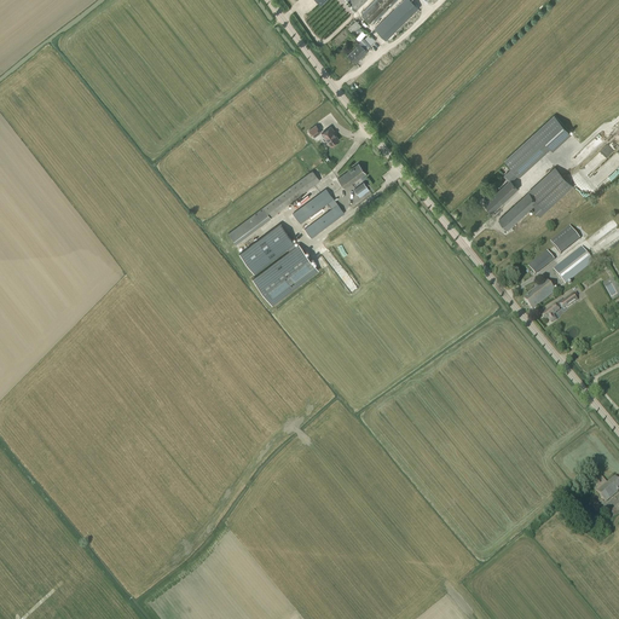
[(365,0),(350,0),(348,3),(356,10),(365,0)]
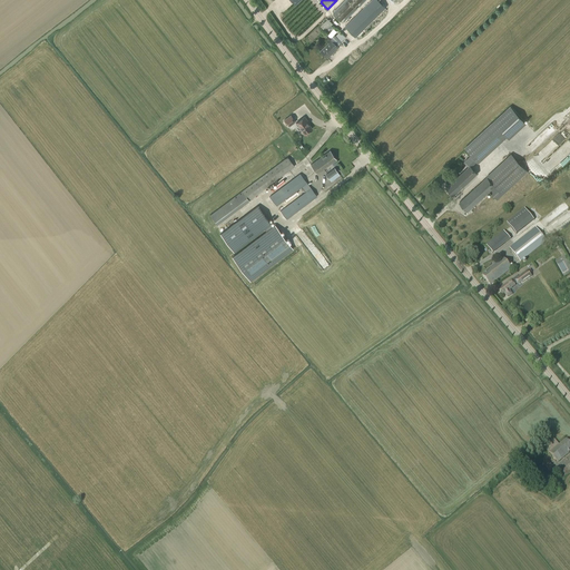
[(362,0),(347,0),(333,15),(341,22),(362,0)]
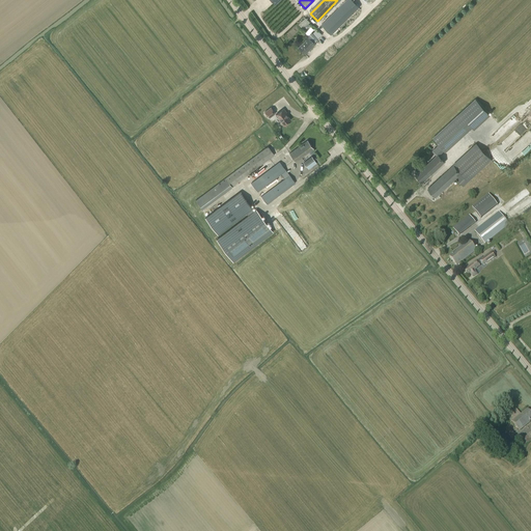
[(345,0),(337,9),(343,17),(356,4),(352,0),(345,0)]
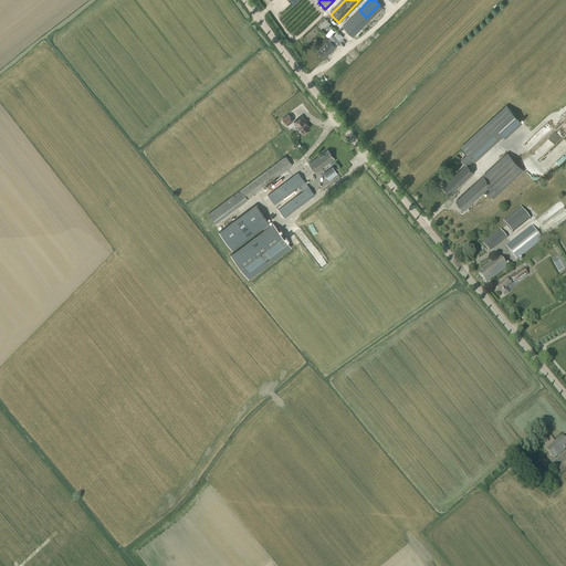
[(366,18),(359,10),(343,27),(349,34),(366,18)]
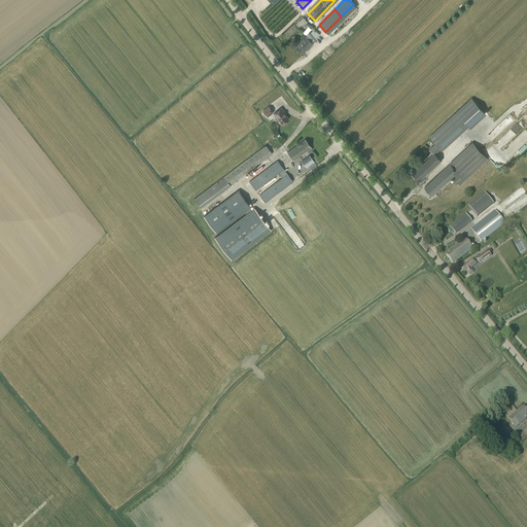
[(296,25),(301,29),(308,23),(303,18),(296,25)]
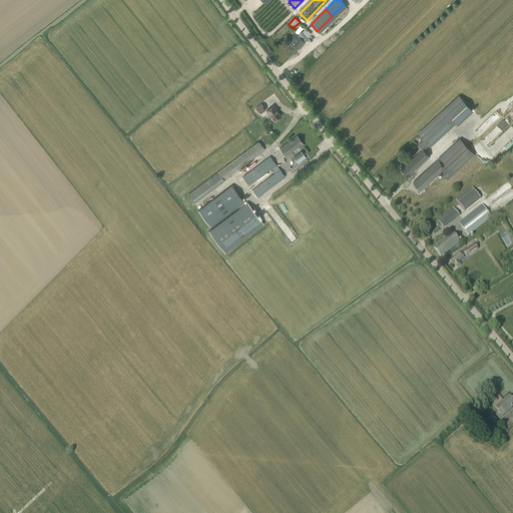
[(311,34),(306,28),(302,32),(307,38),(311,34)]
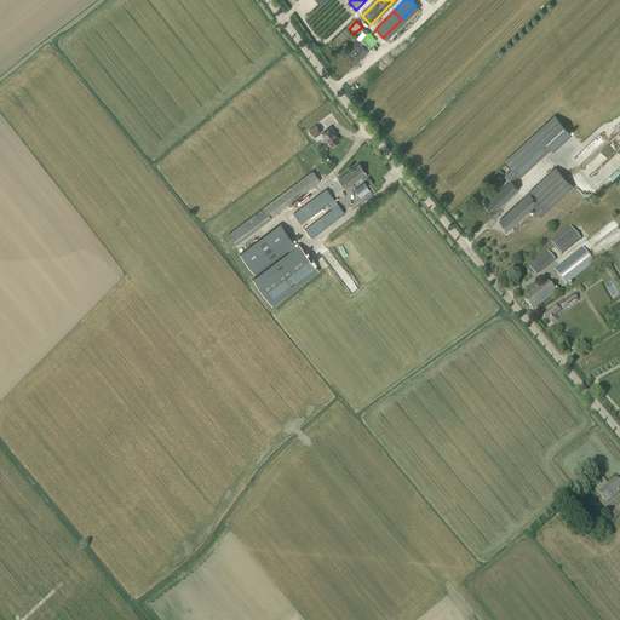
[(368,52),(366,49),(361,44),(349,56),(356,63),(368,52)]
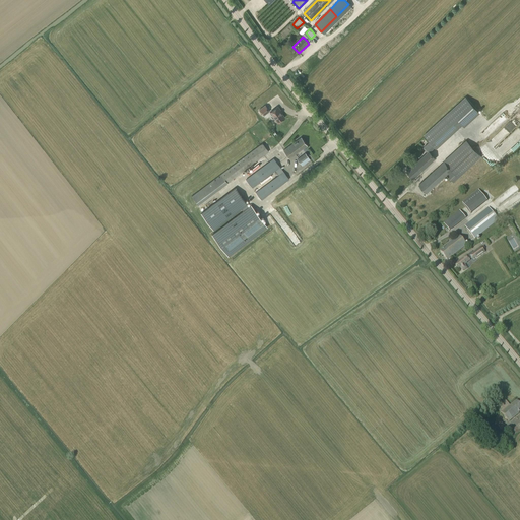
[(436,148),(462,124),(464,126),(479,113),(465,98),(424,135),(436,148)]
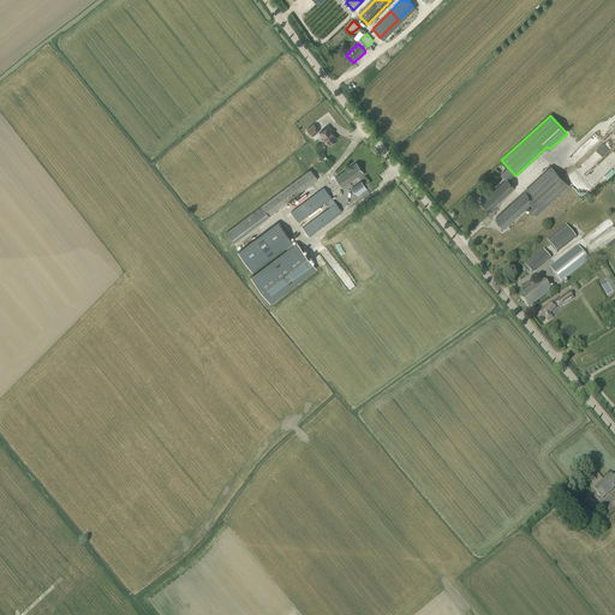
[(318,132),(312,125),(306,130),(311,137),(318,132)]
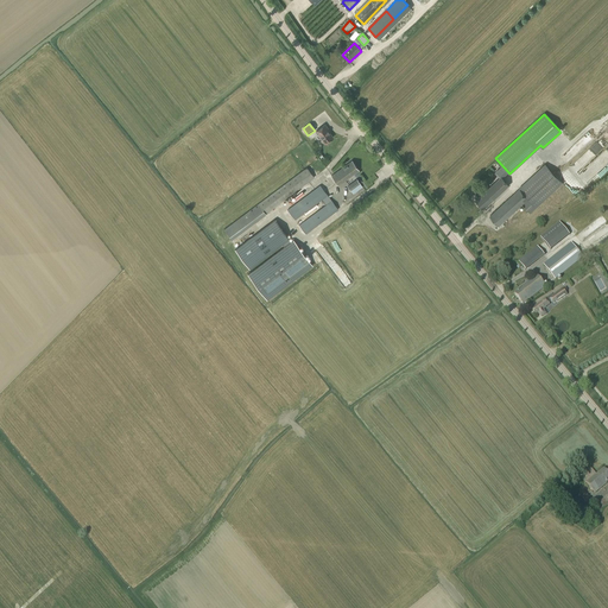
[(324,144),(333,138),(327,131),(328,130),(324,125),(315,132),(324,144)]
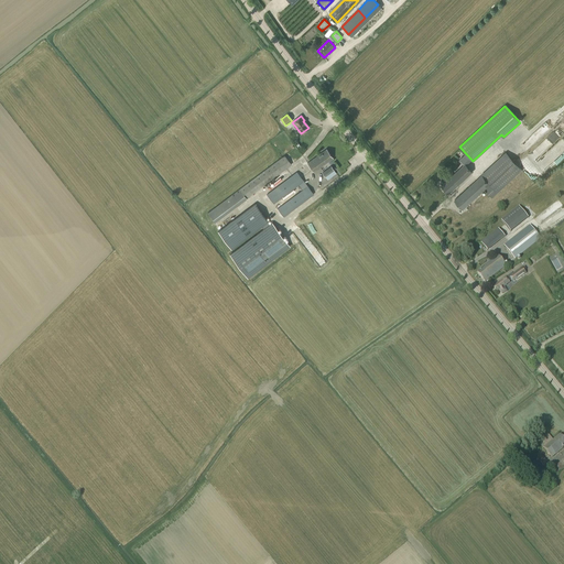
[(545,122),(540,128),(546,133),(552,128),(545,122)]
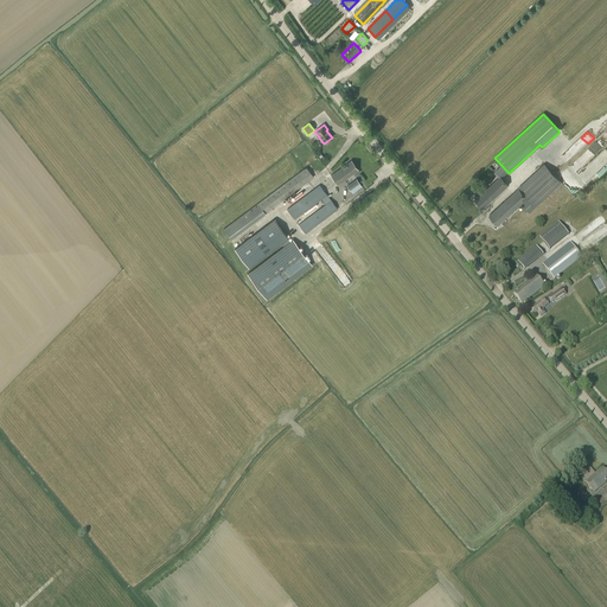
[(561,157),(566,161),(586,144),(581,138),(561,157)]
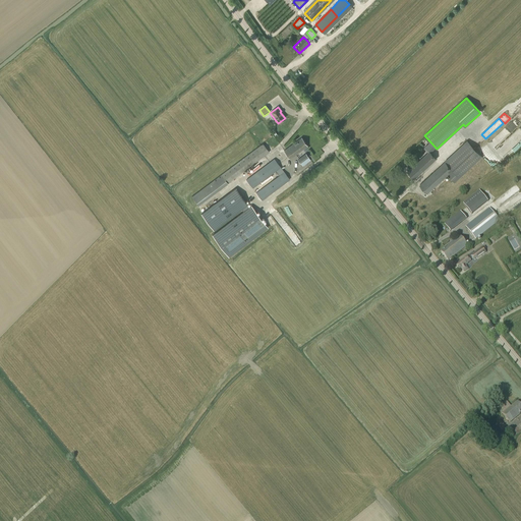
[(489,141),(503,157),(520,140),(513,131),(517,128),(511,122),(489,141)]
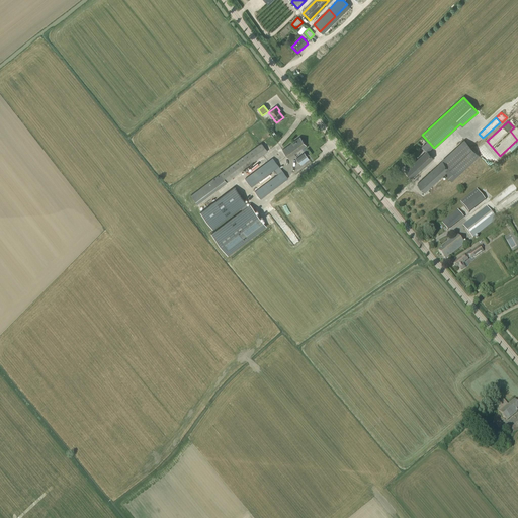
[(282,150),(288,158),(306,145),(299,137),(282,150)]
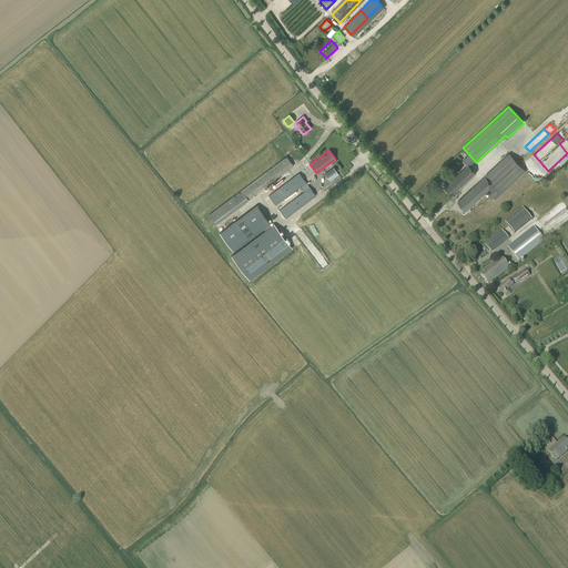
[(509,154),(504,160),(486,176),(457,202),(466,211),(488,191),(495,199),(525,171),(509,154)]
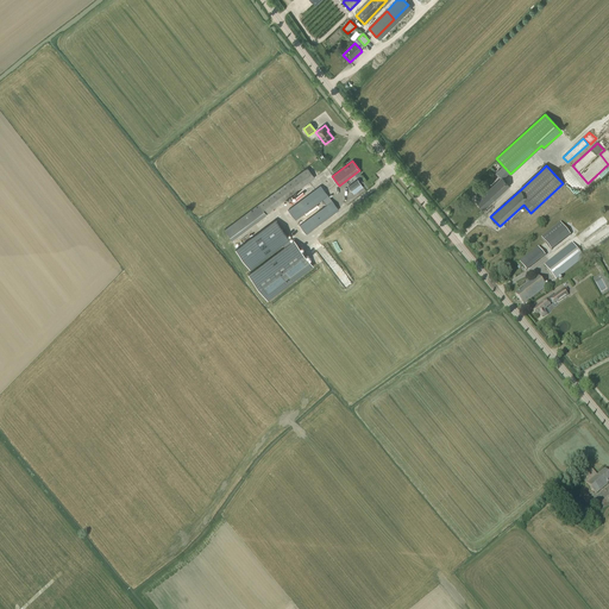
[(484,209),(510,186),(506,181),(510,176),(501,167),(496,171),(502,177),(489,189),(487,187),(482,192),(484,194),(476,201),(484,209)]
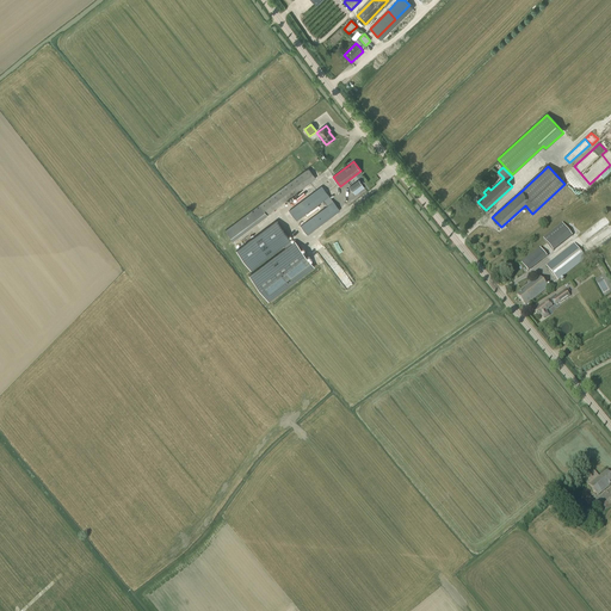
[(222,233),(230,244),(316,178),(308,168),(222,233)]
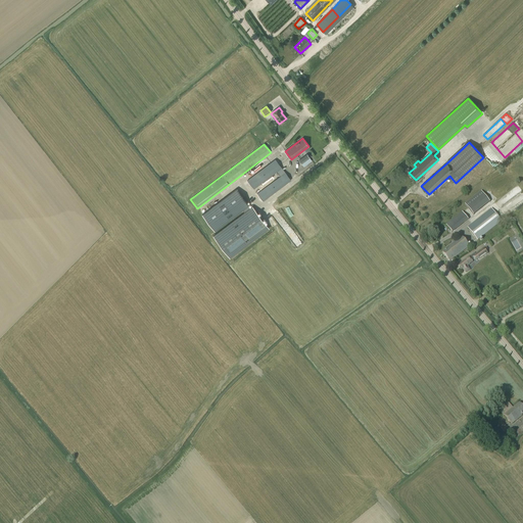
[(306,154),(298,160),(301,164),(301,163),(303,167),(312,160),(310,158),(310,157),(306,154)]
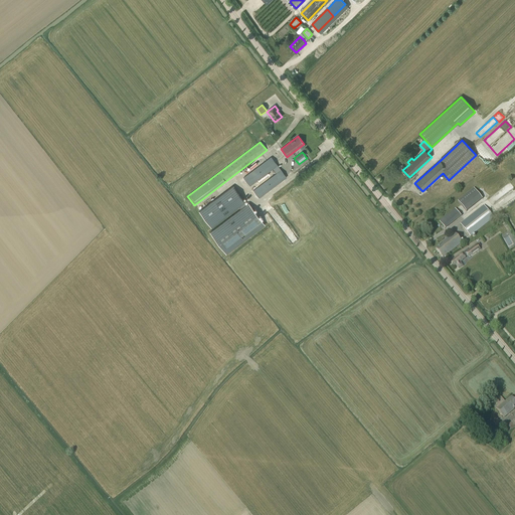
[(253,192),(259,198),(287,177),(272,157),(243,178),(249,186),(273,169),(276,173),(252,190),(253,192)]
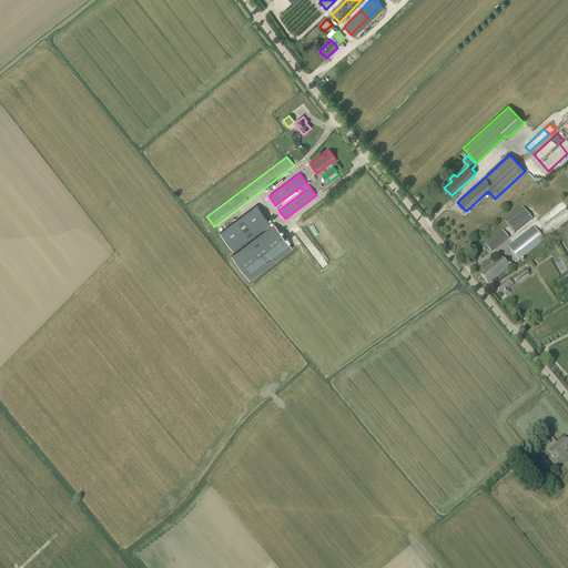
[(233,251),(271,223),(256,205),(219,233),(233,251)]
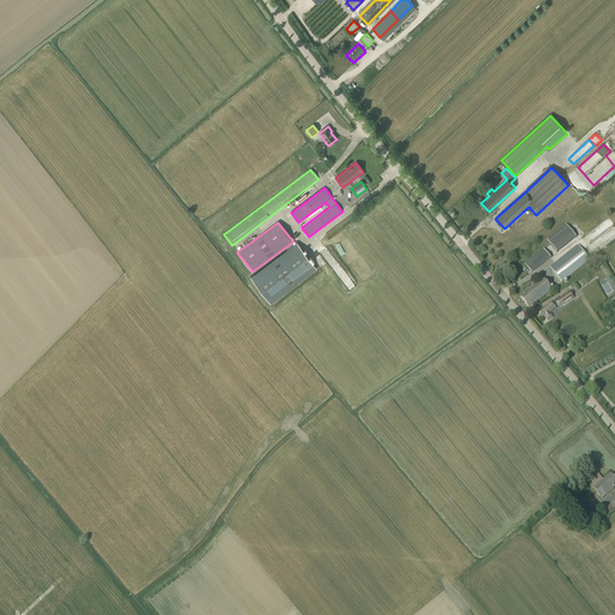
[(566,225),(547,240),(557,254),(577,238),(566,225)]
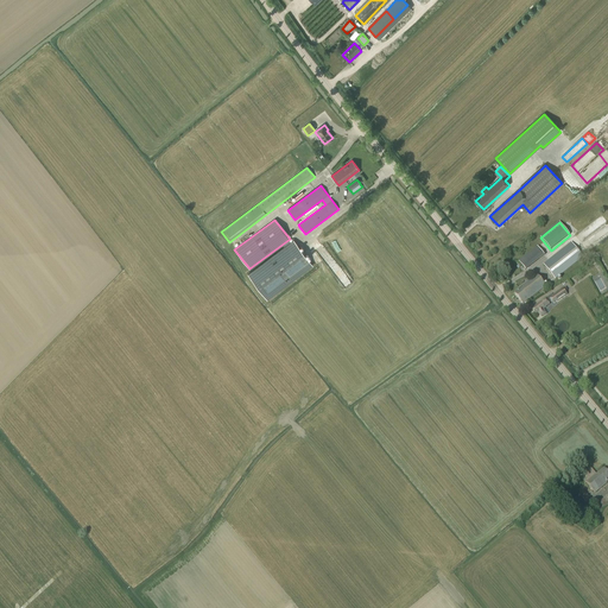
[(293,240),(248,274),(267,299),(312,265),(293,240)]
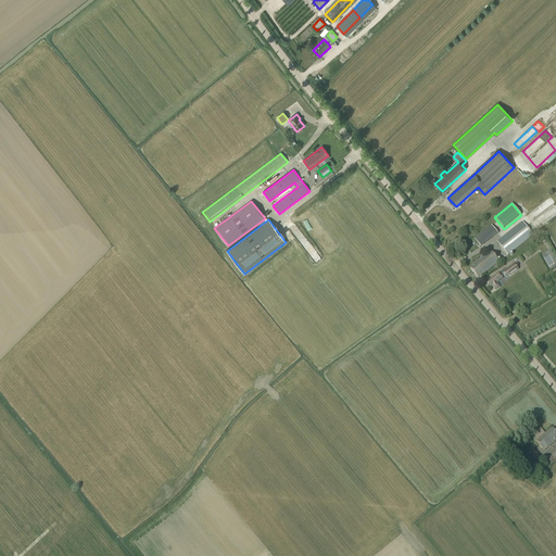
[(522,222),(496,242),(507,256),(533,236),(522,222)]
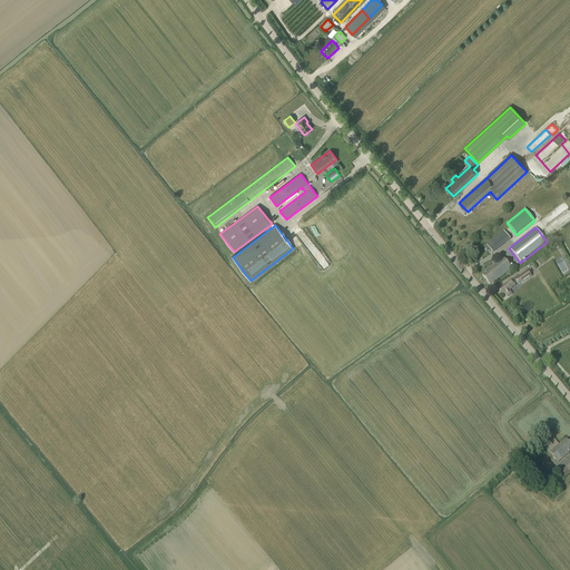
[(504,232),(487,245),(493,254),(511,239),(504,232)]
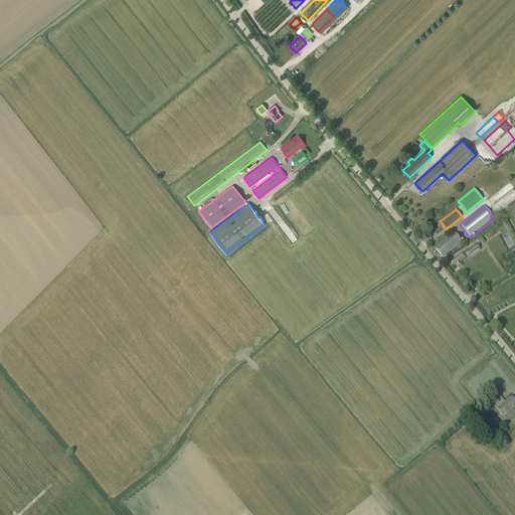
[(463,242),(455,233),(436,248),(444,258),(463,242)]
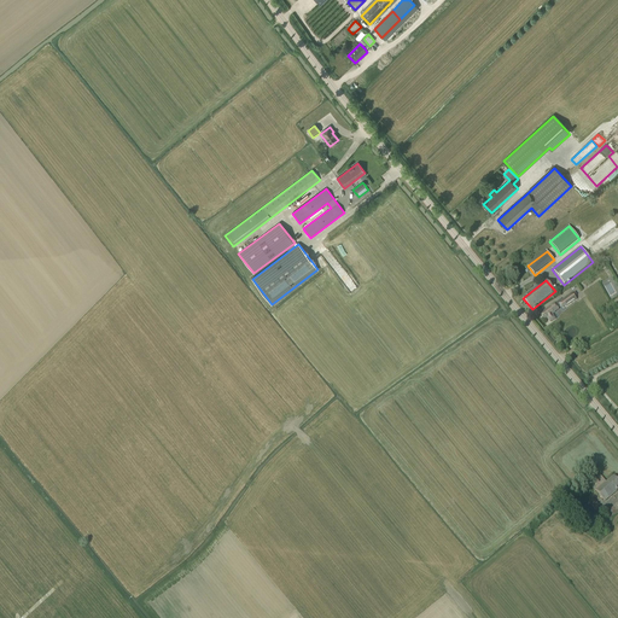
[(572,293),(561,302),(559,304),(563,309),(576,299),(575,297),(572,293)]
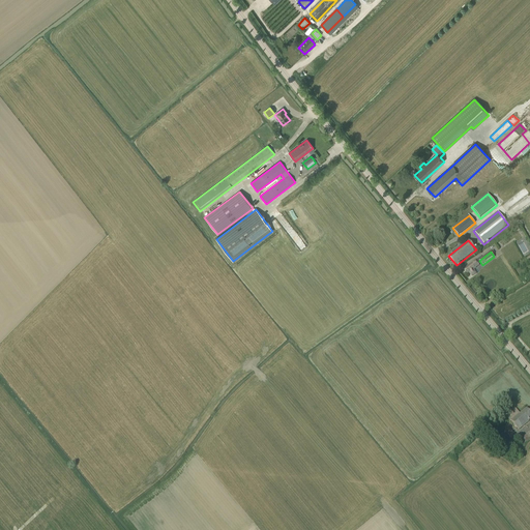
[(464,269),(467,274),(473,269),(473,270),(476,268),(472,262),(464,269)]
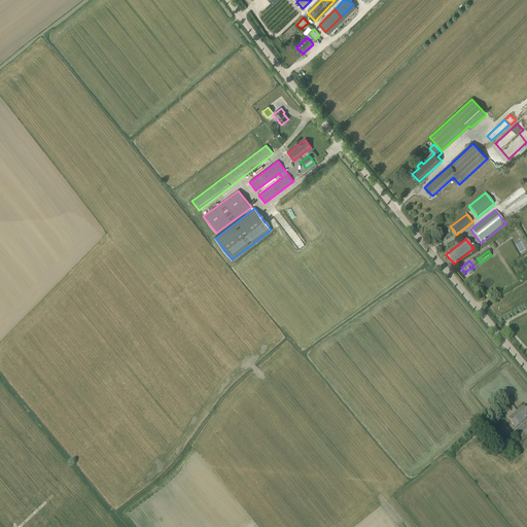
[(526,410),(523,406),(517,411),(510,402),(500,410),(507,419),(508,418),(516,427),(526,418),(526,410)]
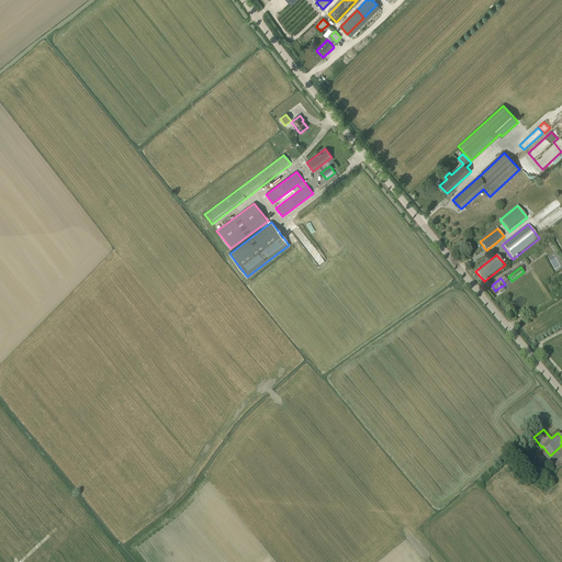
[(550,465),(539,453),(535,457),(546,469),(550,465)]
